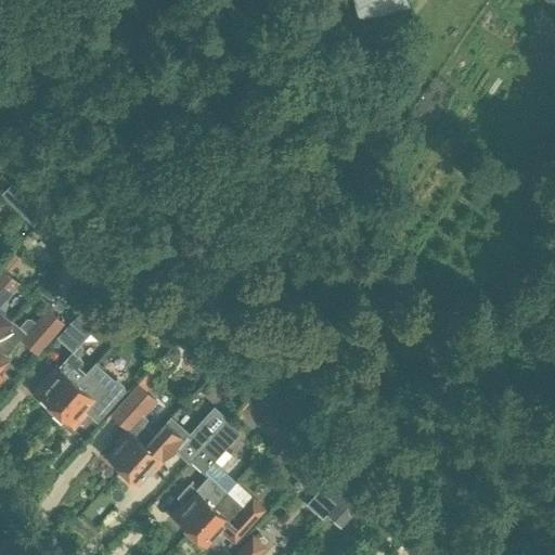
[(358,0),(359,0),(357,1),(359,14),(371,13),(376,12),(387,11),(394,9),(399,7),(403,2),(403,0),(358,0)]
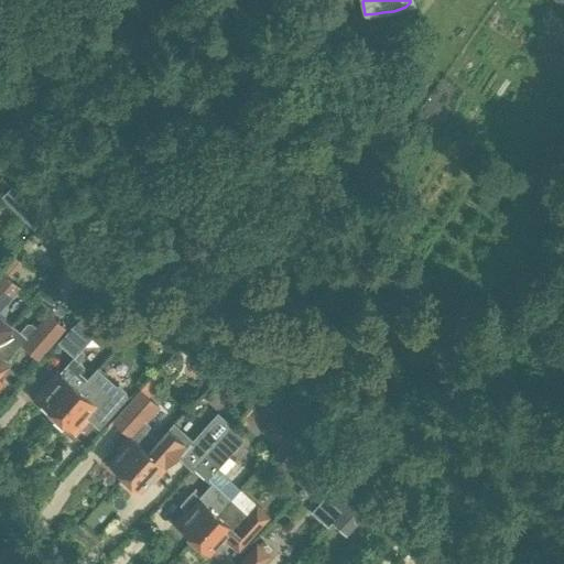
[(13,185),(12,186),(31,204),(45,217),(63,198),(30,169),(13,185)]
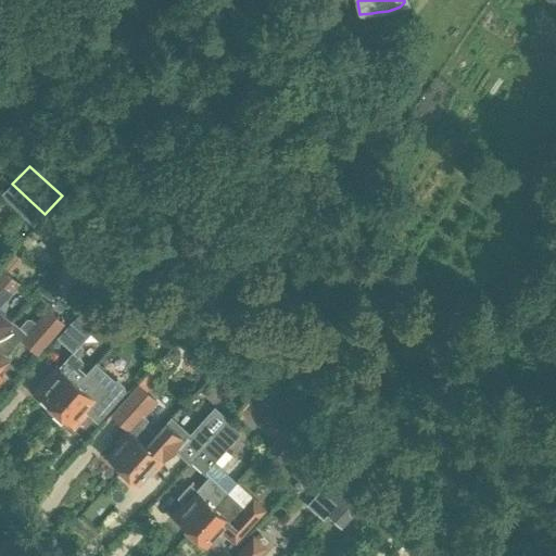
[(19,212),(30,201),(12,184),(2,193),(1,194),(19,212)]
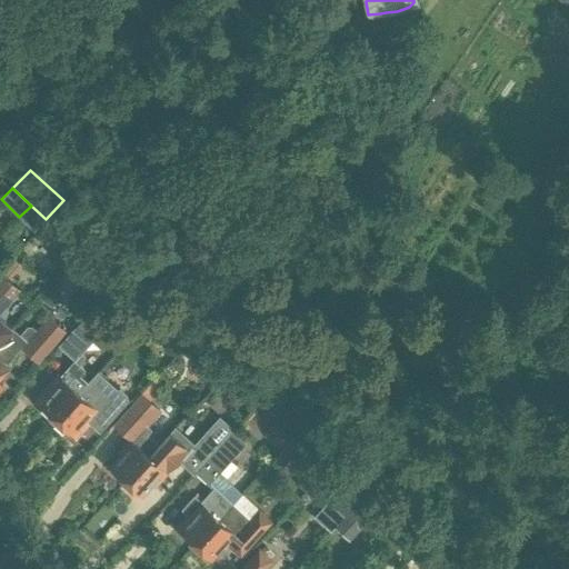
[(0,341),(12,328),(0,316),(0,310),(20,290),(9,280),(22,266),(12,257),(1,270),(5,273),(0,278),(0,341)]
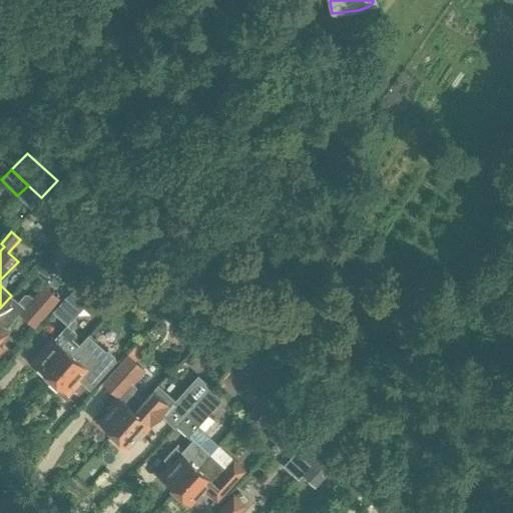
[(31,361),(48,378),(78,345),(72,339),(75,336),(76,334),(67,326),(86,306),(85,305),(98,291),(84,279),(69,295),(70,297),(56,312),(68,324),(48,346),(46,345),(31,361)]
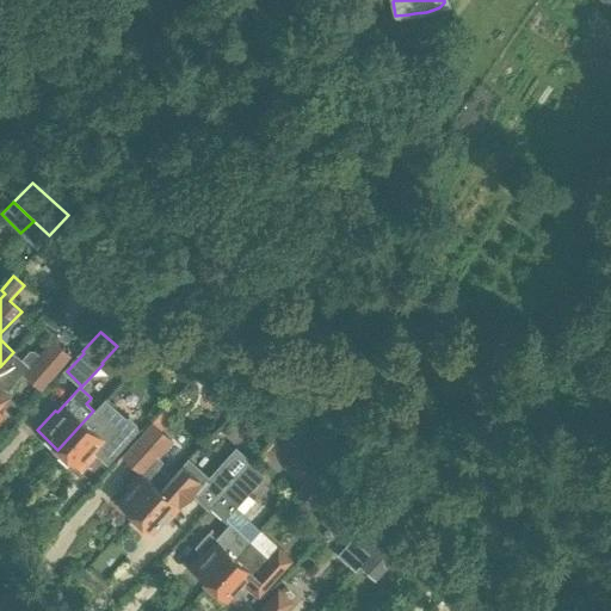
[(72,356),(51,338),(38,353),(35,350),(29,351),(22,359),(13,352),(0,366),(0,415),(2,413),(0,411),(0,399),(23,374),(42,390),(72,356)]
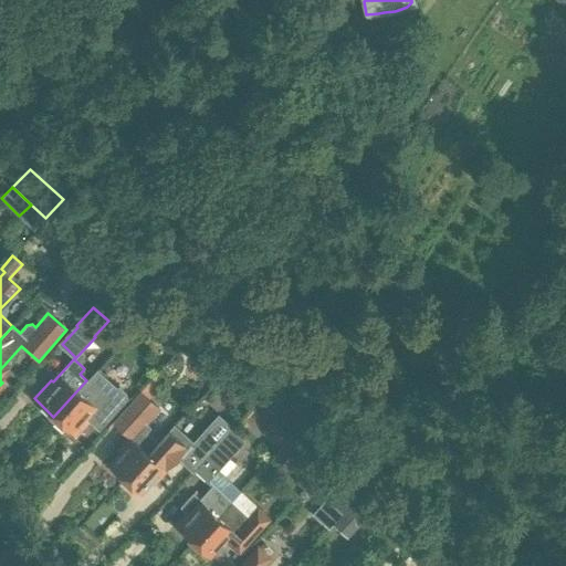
[(194,363),(199,356),(189,347),(188,347),(188,358),(194,363)]
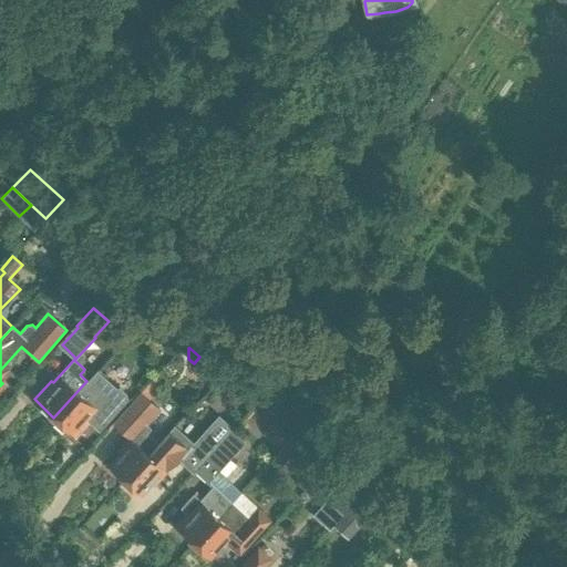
[(199,377),(205,377),(208,372),(208,367),(204,362),(198,362),(195,367),(195,372),(199,377)]
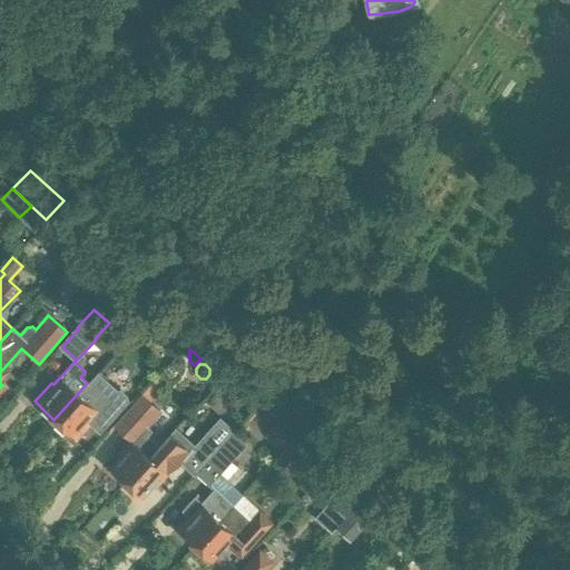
[(87,383),(53,420),(75,439),(88,424),(99,433),(129,401),(128,400),(127,396),(120,390),(117,390),(98,373),(88,384),(87,383)]
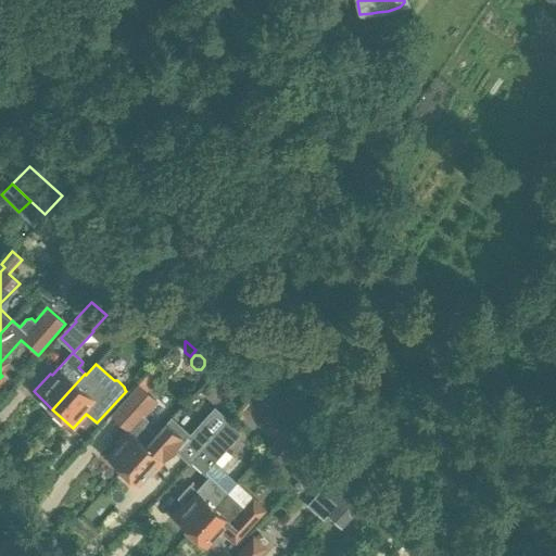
[(247,380),(256,389),(265,378),(255,369),(247,380)]
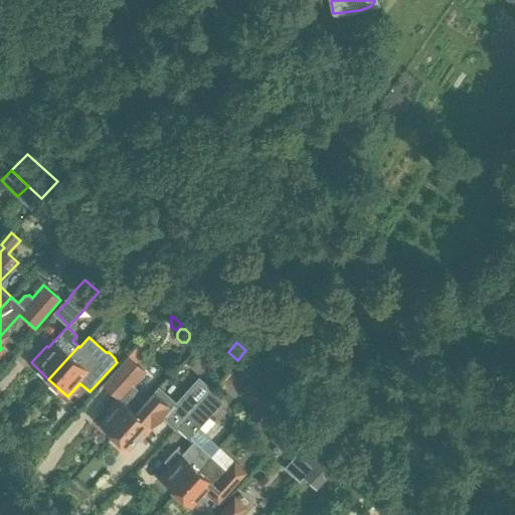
[(114,394),(117,396),(128,384),(129,382),(130,382),(133,385),(146,371),(128,355),(102,384),(114,394)]
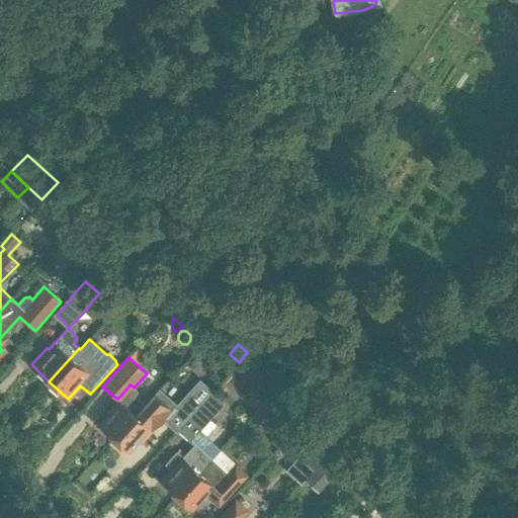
[(256,383),(269,395),(281,382),(267,370),(256,383)]
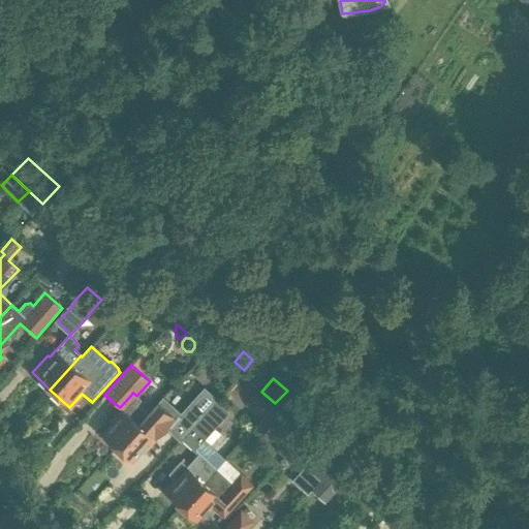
[(155,438),(164,427),(180,441),(182,439),(216,401),(218,399),(204,386),(181,412),(162,397),(147,413),(116,448),(129,461),(139,449),(144,453),(156,439),(155,438)]
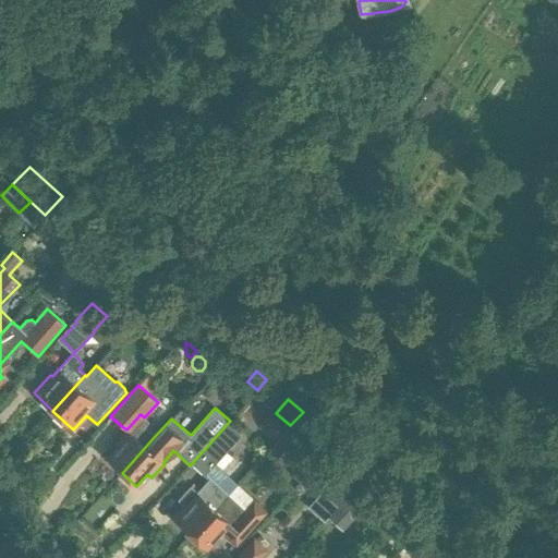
[(148,421),(144,417),(141,414),(138,416),(126,429),(116,443),(119,446),(107,459),(122,473),(155,436),(144,426),(148,421)]
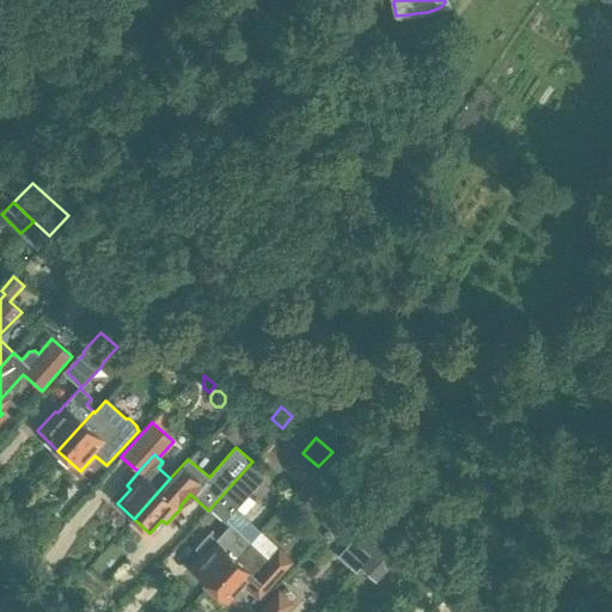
[(304,482),(313,471),(297,456),(286,466),(304,482)]
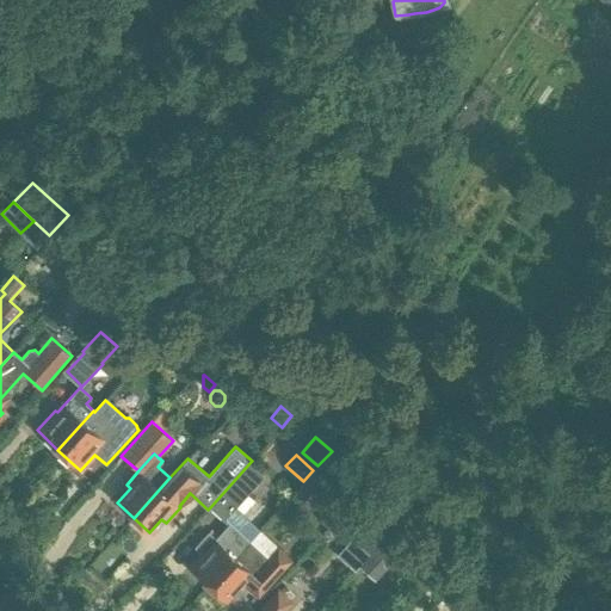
[(189,566),(210,586),(250,541),(259,531),(235,508),(265,476),(250,463),(210,507),(228,524),(215,538),(208,531),(196,544),(203,550),(189,566)]
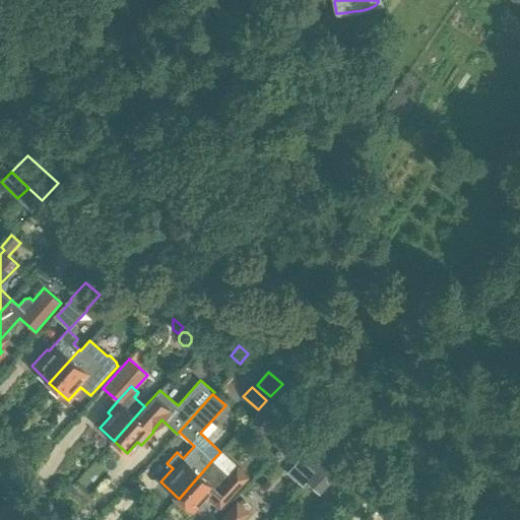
[(259,427),(277,407),(268,400),(250,419),(259,427)]
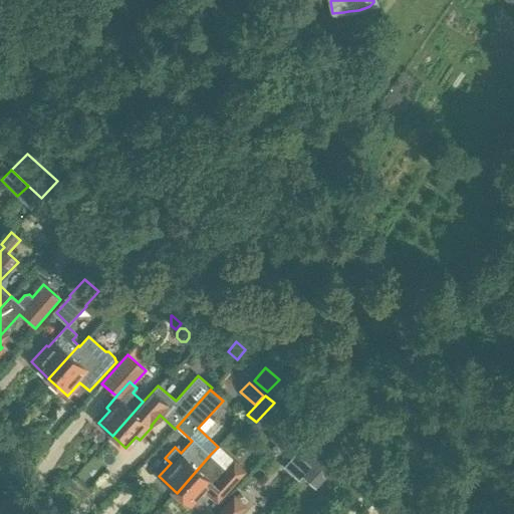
[(293,424),(295,422),(276,404),(264,418),(283,435),(285,433),(293,424)]
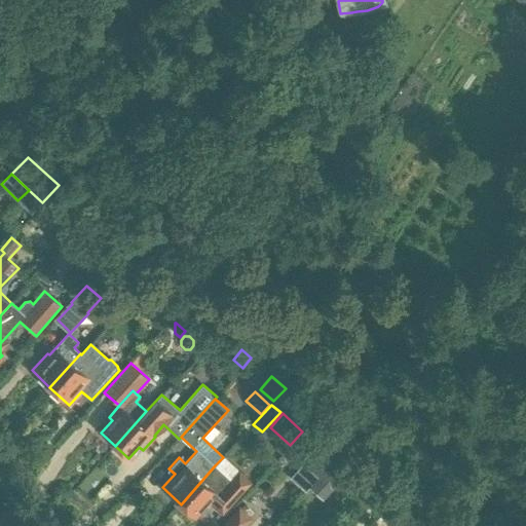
[(303,463),(318,477),(328,466),(332,461),(341,451),(328,439),(317,449),(317,448),(303,463)]
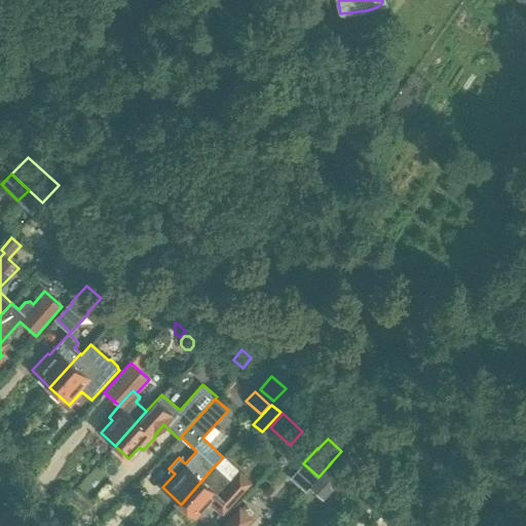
[(215,465),(181,504),(193,516),(208,499),(222,513),(251,483),(223,456),(223,457),(215,465)]
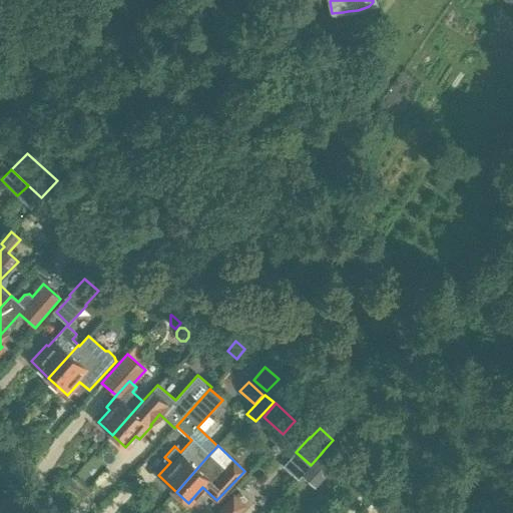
[(320,455),(311,465),(302,475),(315,487),(338,463),(324,450),(320,455)]
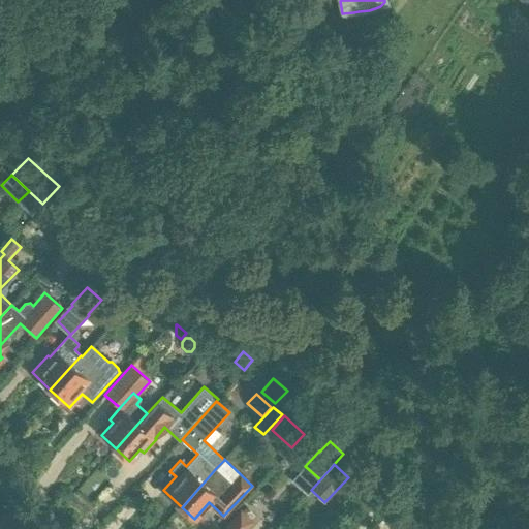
[(241,509),(222,528),(245,528),(249,525),(252,521),(246,515),(241,509)]
